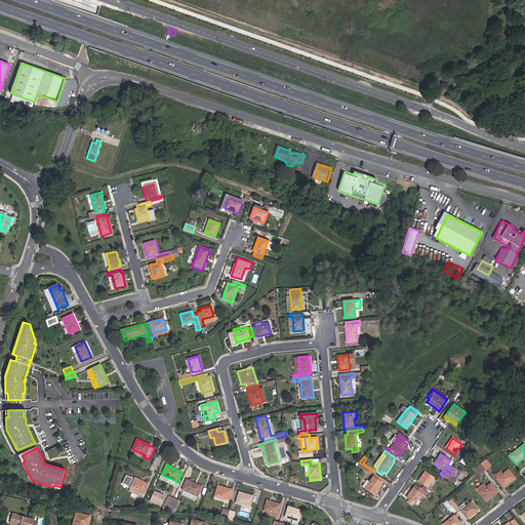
[(515,478),(509,470),(502,474),(497,479),(503,487),(515,478)]
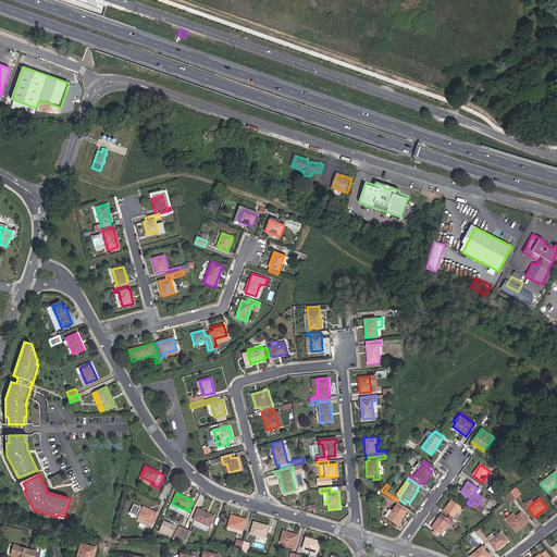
[(460,507),(452,500),(444,510),(454,517),(460,507)]
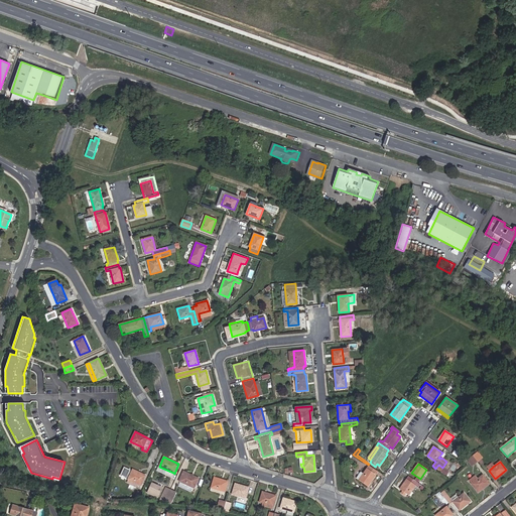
[(378,472),(369,466),(367,469),(376,475),(378,472)]
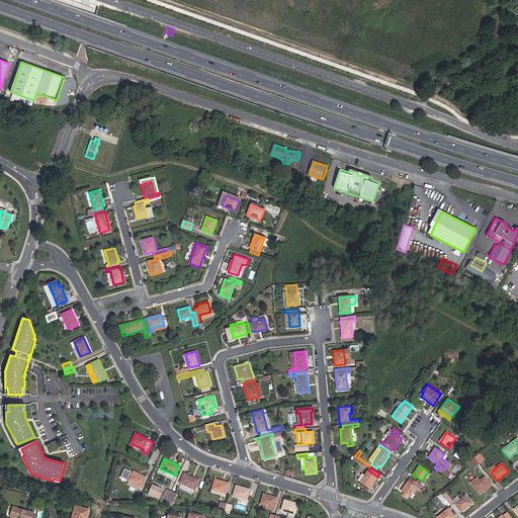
[(173,479),(174,475),(160,468),(158,472),(173,479)]
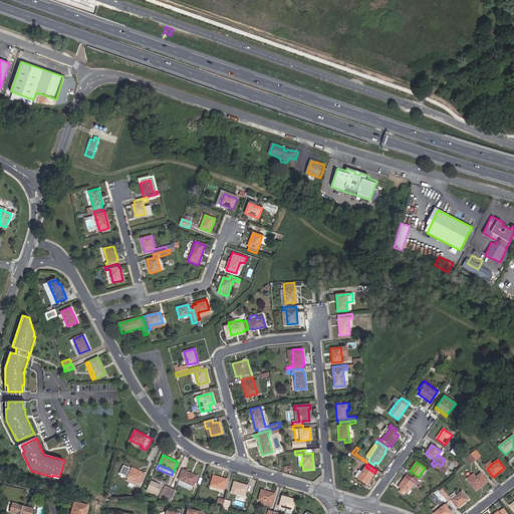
[(145,474),(133,468),(132,471),(130,470),(130,468),(123,466),(119,474),(121,475),(121,474),(124,475),(124,476),(125,477),(127,473),(130,474),(129,477),(141,483),(145,474)]
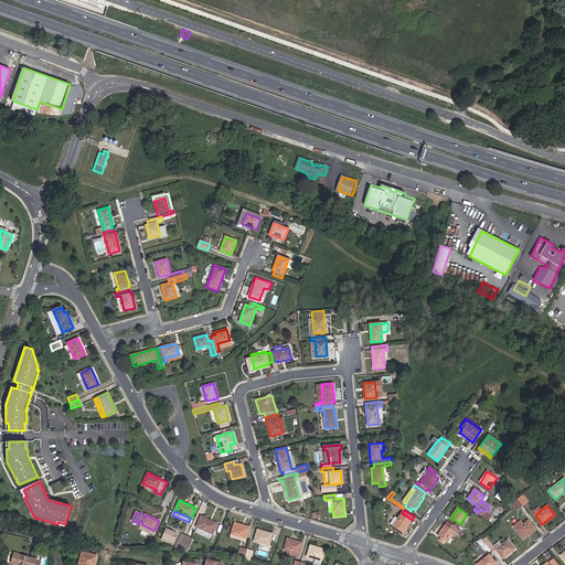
[(412,520),(402,513),(398,519),(393,525),(403,533),(412,520)]
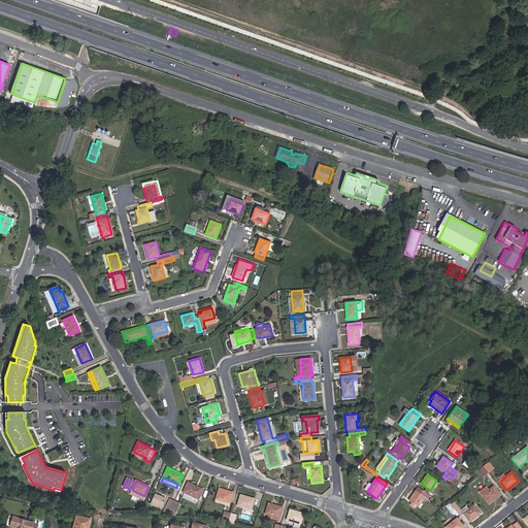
[(188,483),(184,492),(186,493),(197,498),(198,499),(203,490),(188,483)]
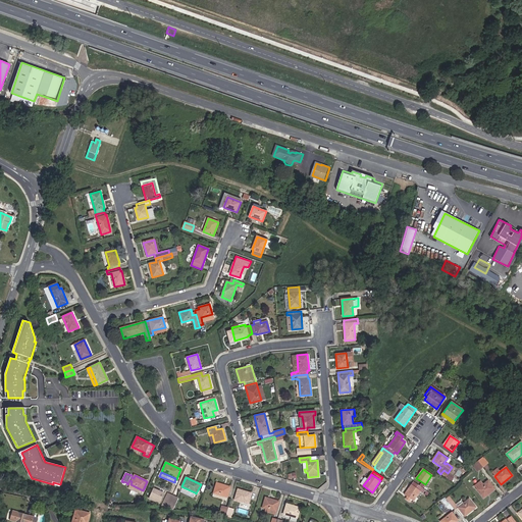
[(425,490),(414,481),(411,484),(420,491),(423,493),(425,490)]
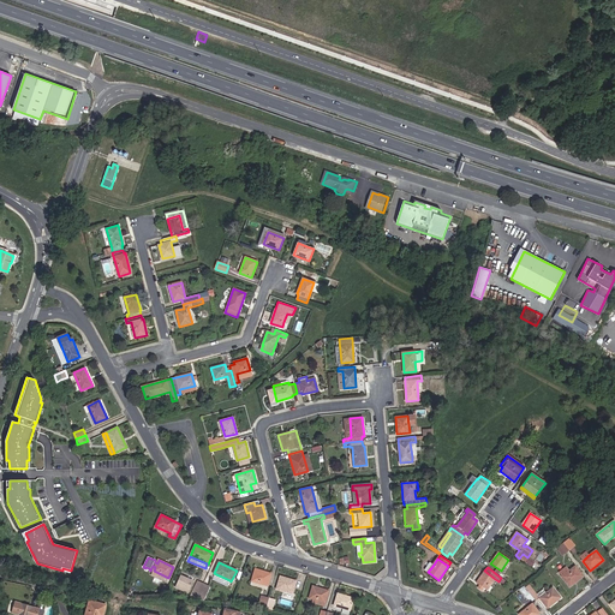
[(583,575),(575,567),(562,577),(569,586),(583,575)]
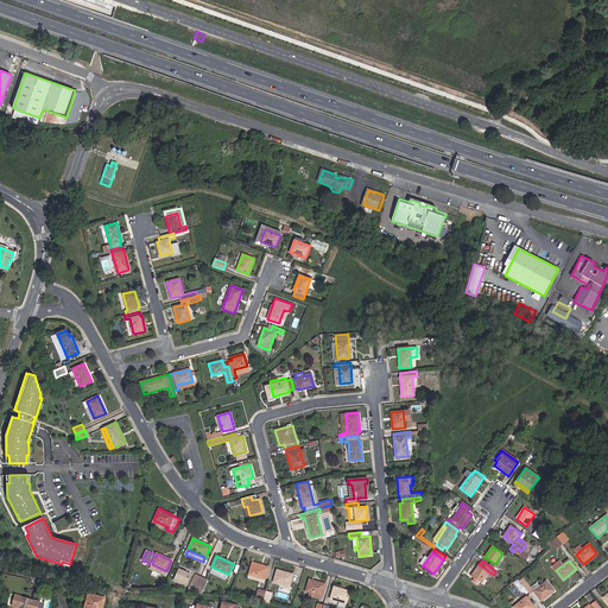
[(267,567),(253,563),(249,575),(264,578),(267,567)]
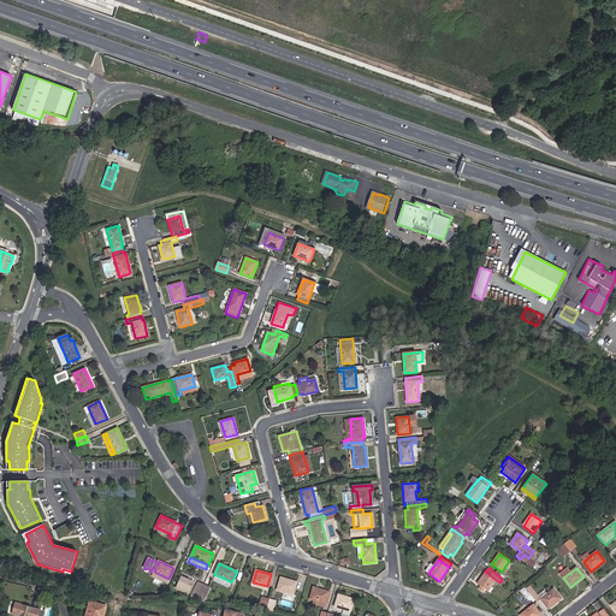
[(166,582),(169,579),(154,572),(152,576),(166,582)]
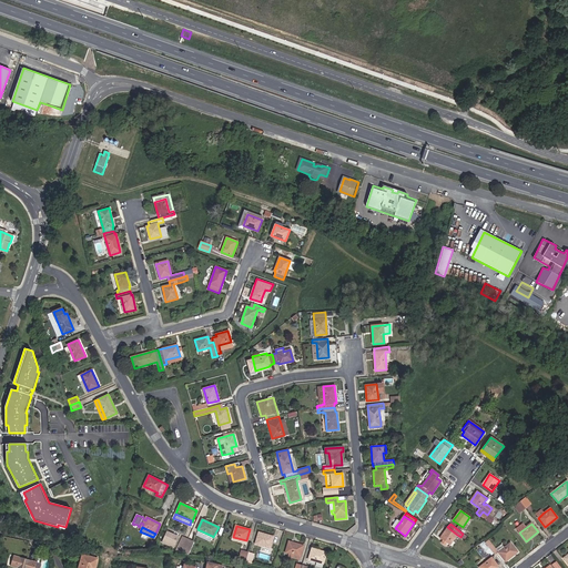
[(442,543),(445,545),(446,543),(449,545),(457,535),(447,527),(440,538),(444,540),(442,543)]
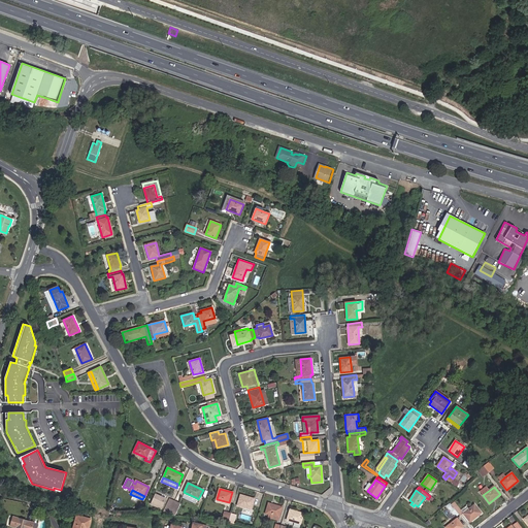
[(195,503),(197,498),(186,493),(183,498),(195,503)]
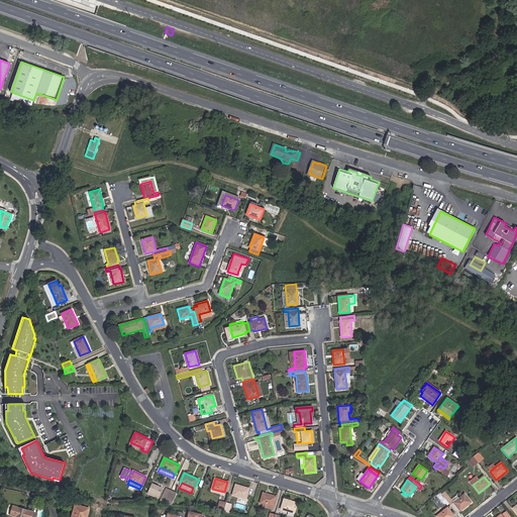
[(147,494),(159,499),(163,490),(151,484),(147,494)]
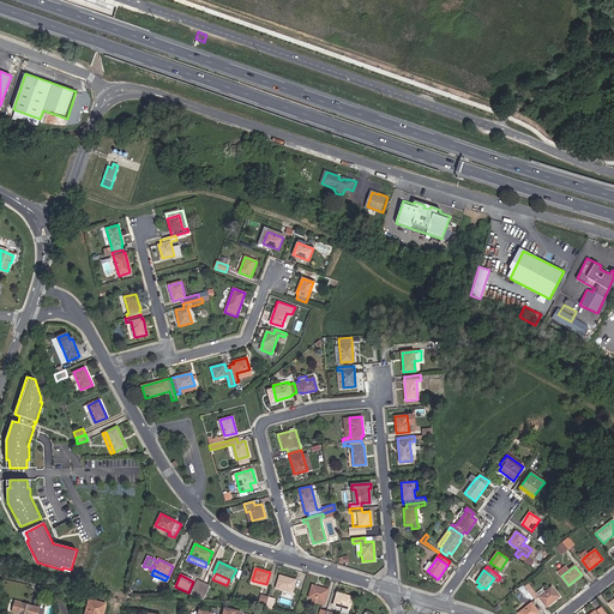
[(277,588),(282,589),(292,591),(295,581),(281,576),(277,588)]
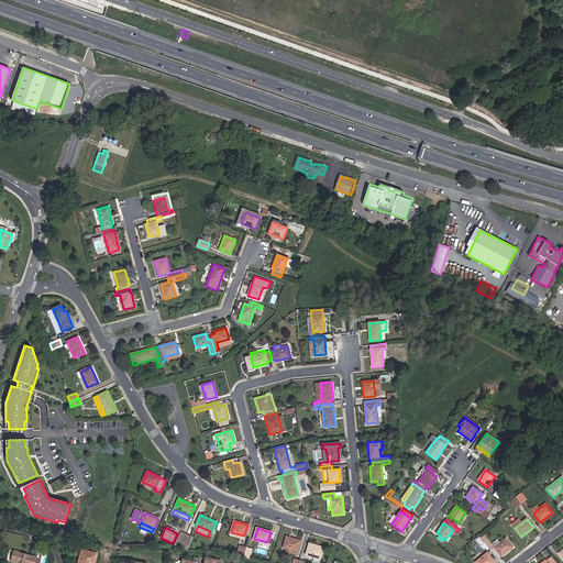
[(180,531),(175,545),(180,548),(187,534),(180,531)]
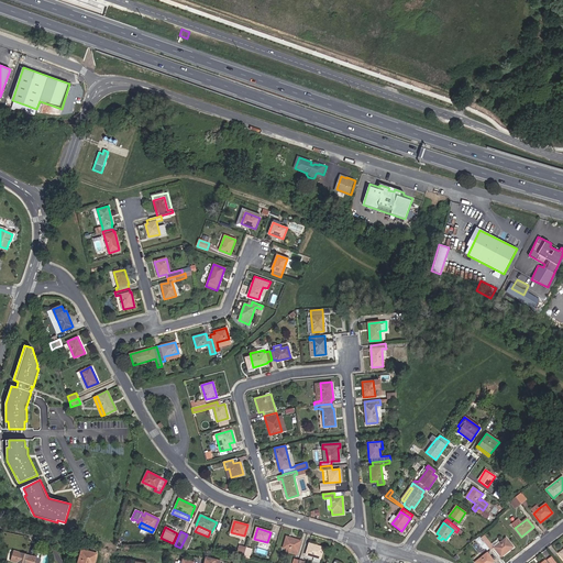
[(187,549),(192,537),(187,534),(180,548),(187,549)]
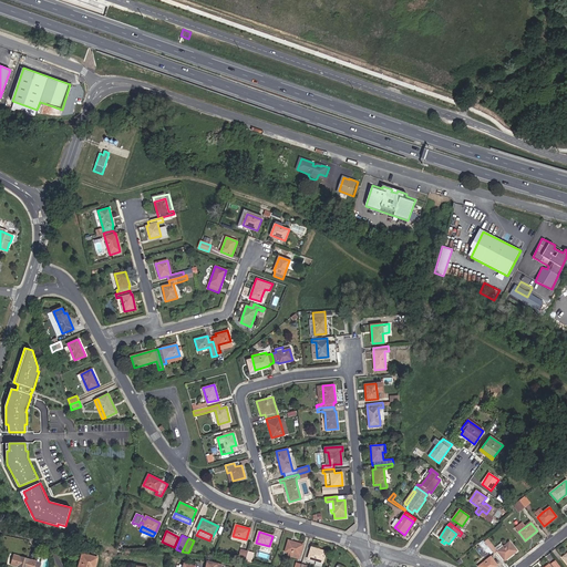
[(152,539),(146,550),(152,550),(155,542),(152,539)]
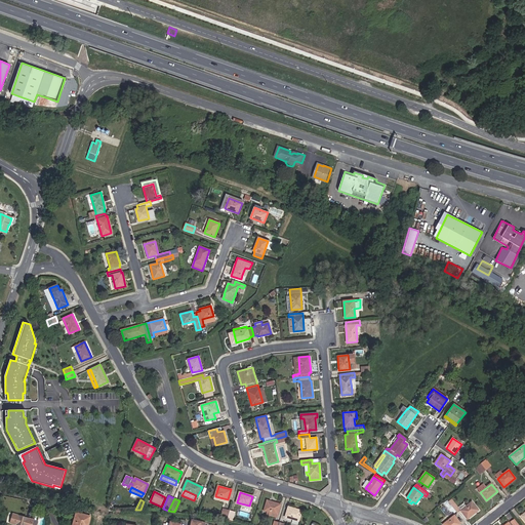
[(458,508),(451,499),(448,501),(457,513),(460,511),(467,519),(478,510),(472,501),(466,506),(463,502),(458,508)]
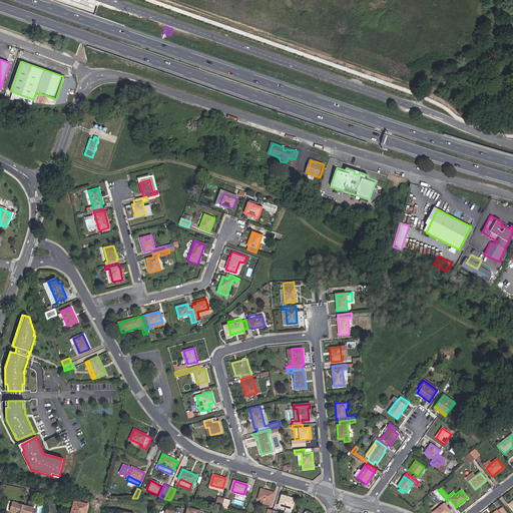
[(258,499),(265,501),(271,502),(274,493),(261,489),(258,499)]
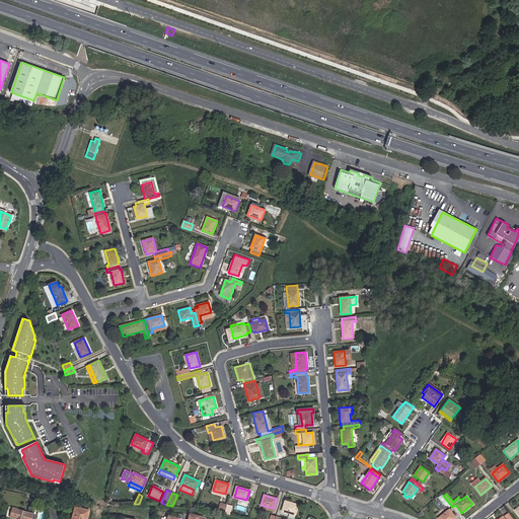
[(285,501),(282,511),(290,513),(289,517),(294,518),(295,515),(298,505),(285,501)]
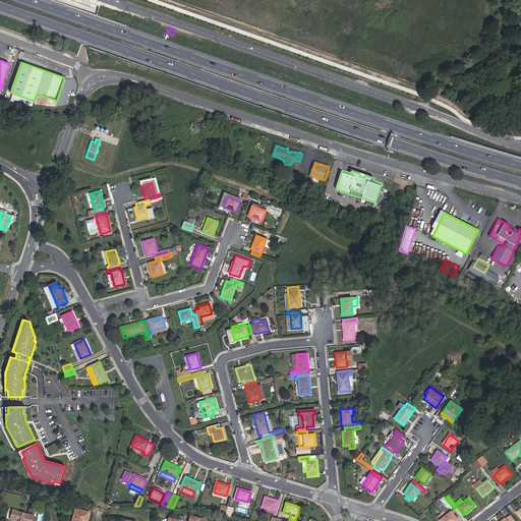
[(228,507),(221,505),(218,515),(223,516),(225,516),(228,507)]
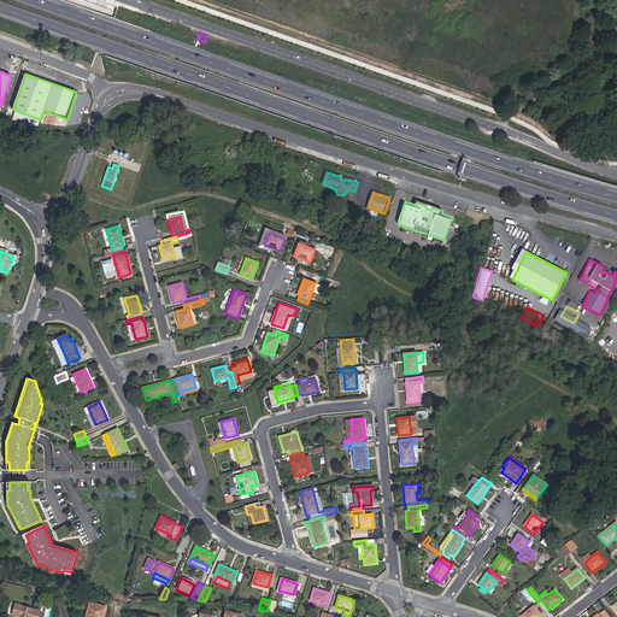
[(99,605),(90,603),(86,616),(104,616),(109,601),(101,599),(99,605)]
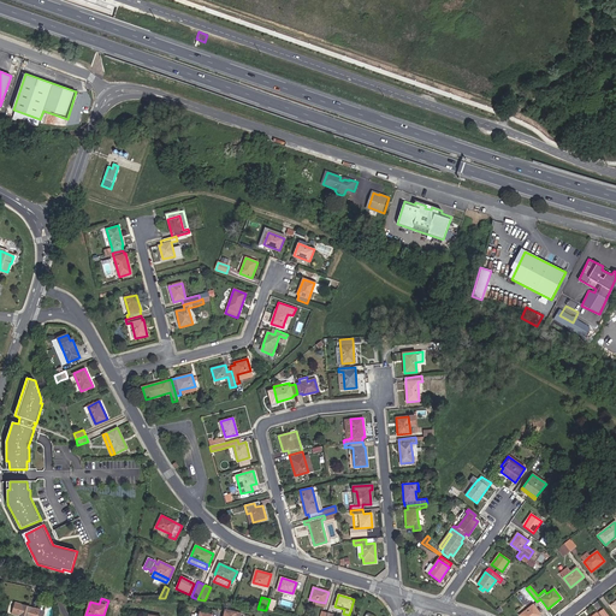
[(272,612),(276,600),(270,599),(266,610),(272,612)]
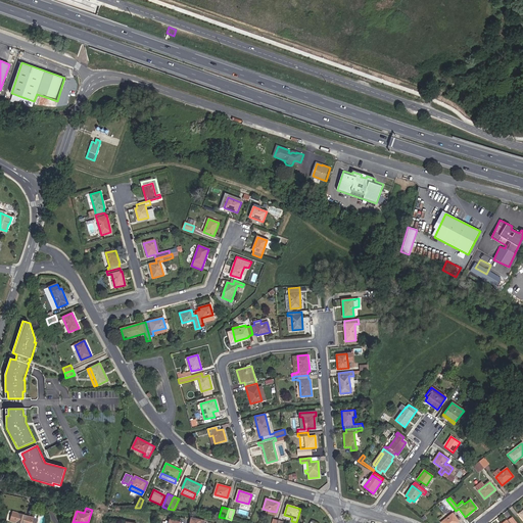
[(10,521),(15,522),(32,522),(34,518),(12,512),(10,521)]
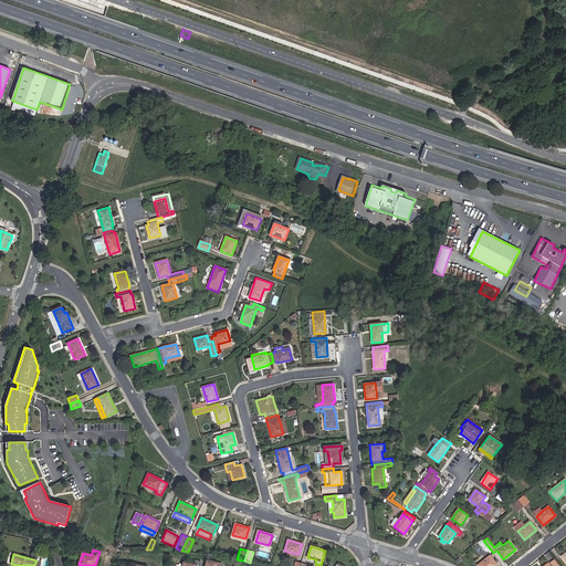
[(494,565),(496,565),(490,556),(478,565),(494,565)]
